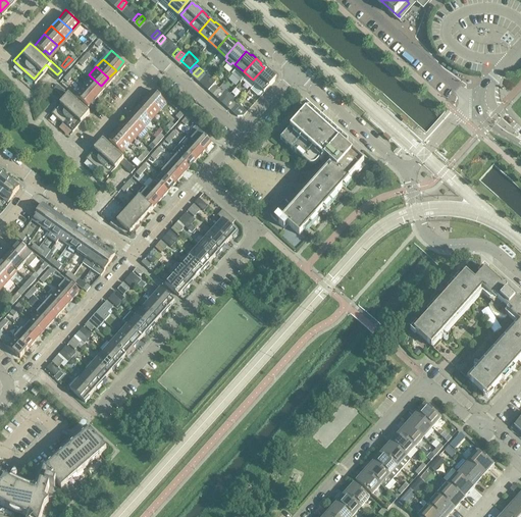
[(264,67),(253,80),(249,85),(256,91),(258,91),(261,88),(262,89),(274,74),(269,70),(269,71),(264,67)]
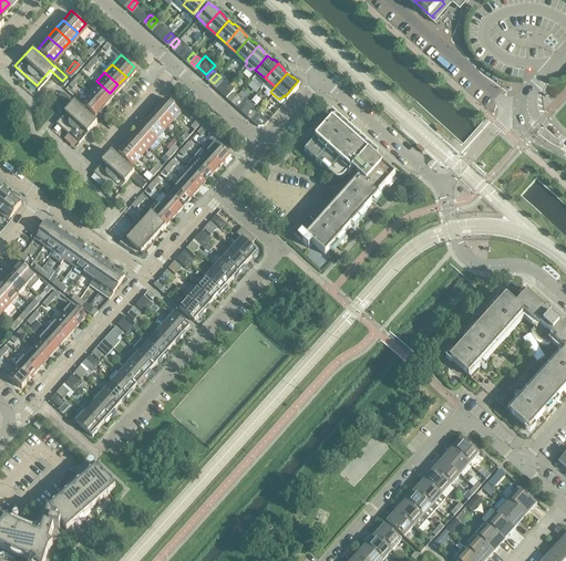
[(96,81),(89,90),(102,102),(110,93),(96,81)]
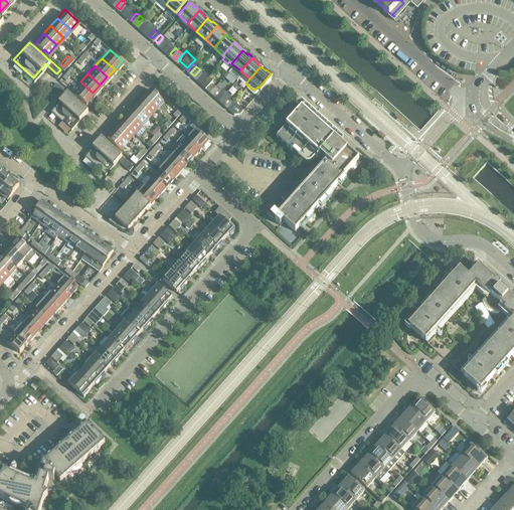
[(66,90),(55,79),(51,83),(62,94),(50,108),(70,126),(87,108),(82,105),(74,98),(66,90)]
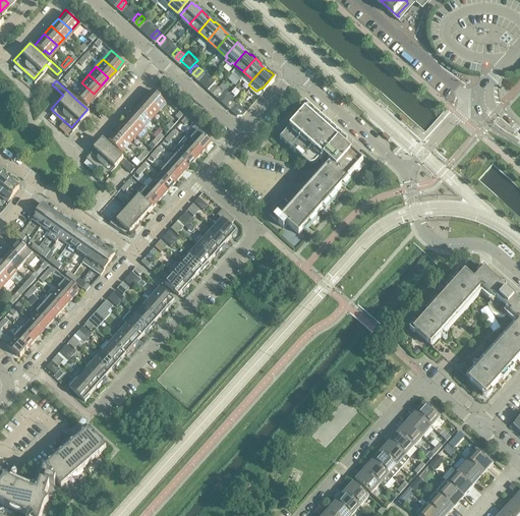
[(211,90),(217,83),(214,80),(208,87),(211,90)]
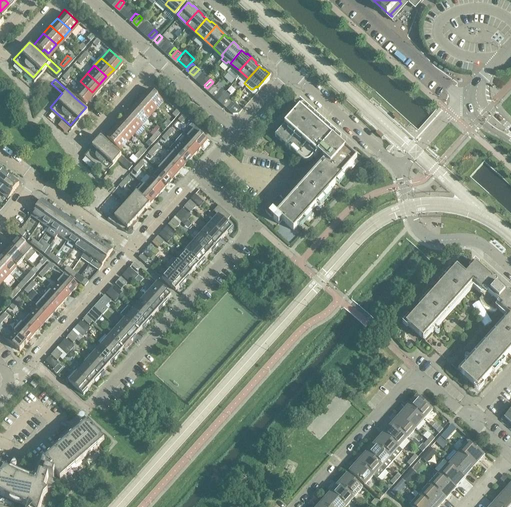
[(73,89),(77,93),(74,97),(82,104),(92,92),(80,81),(73,89)]
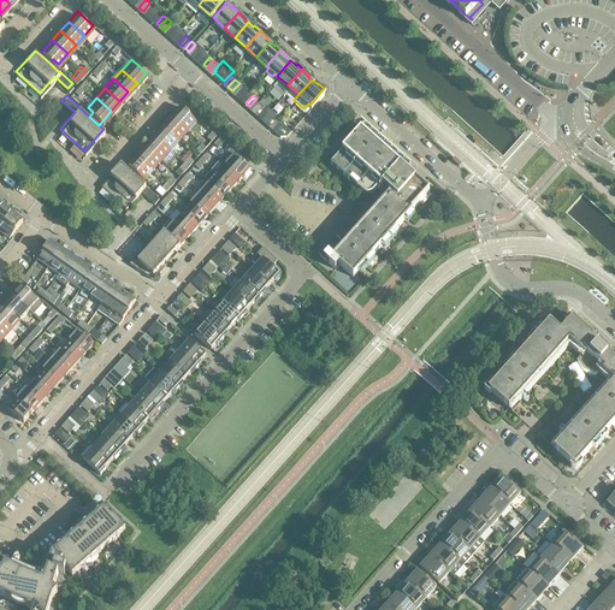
[(249,106),(254,110),(260,102),(256,99),(249,106)]
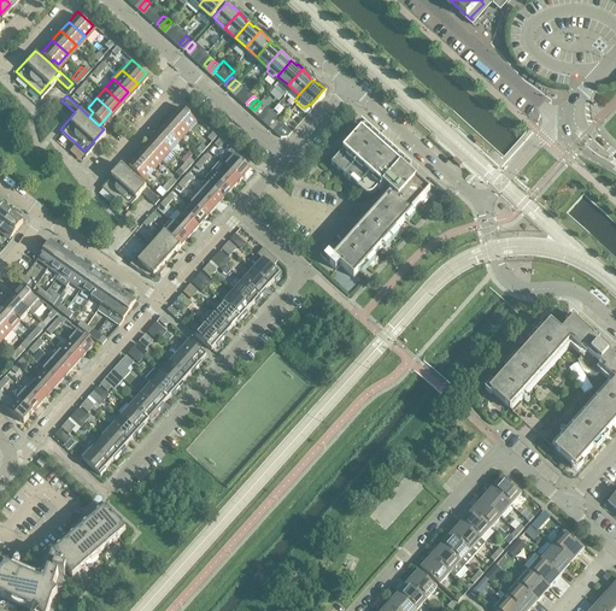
[(270,118),(275,106),(263,101),(258,113),(270,118)]
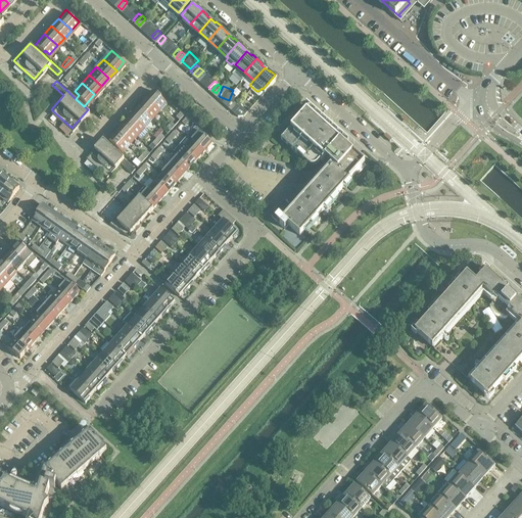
[(152,88),(145,96),(157,107),(165,99),(152,88)]
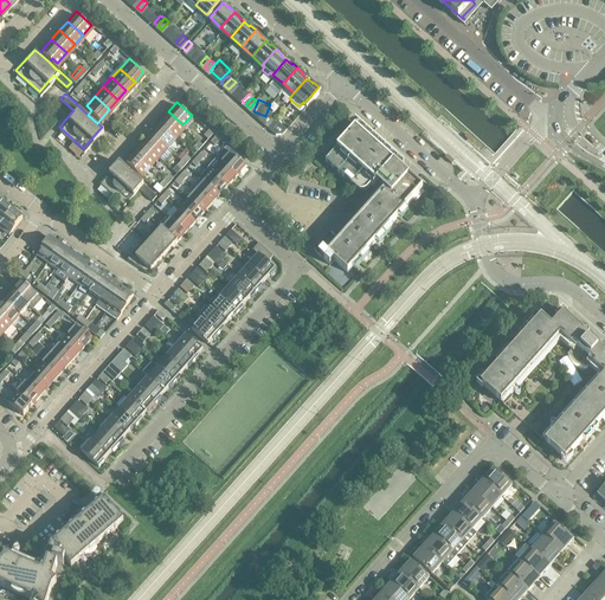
[(182,124),(168,111),(160,121),(174,134),(182,124)]
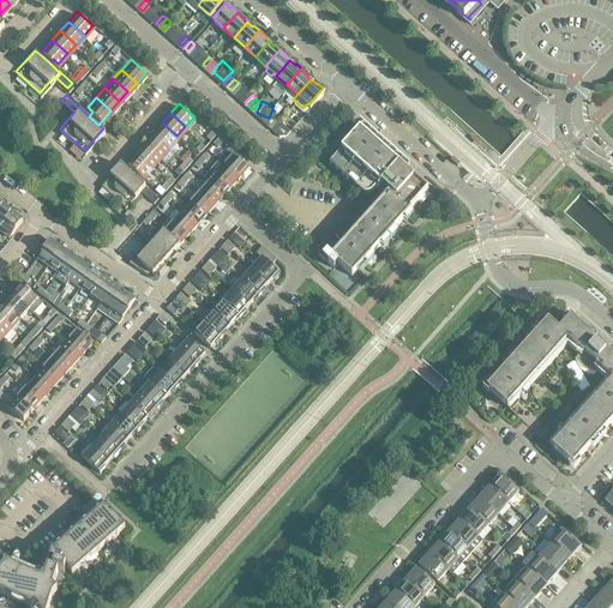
[(270,125),(277,118),(274,114),(266,121),(270,125)]
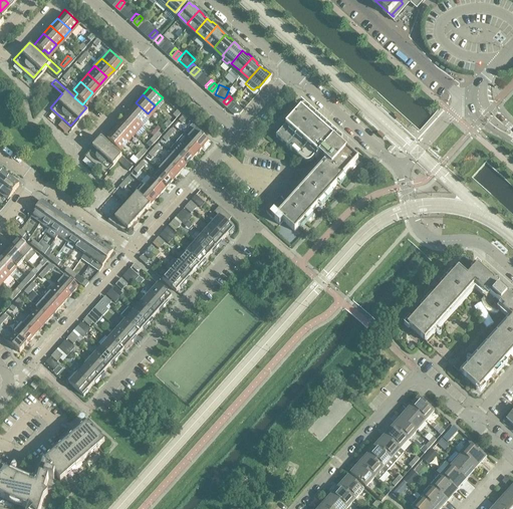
[(226,104),(230,107),(235,101),(232,98),(226,104)]
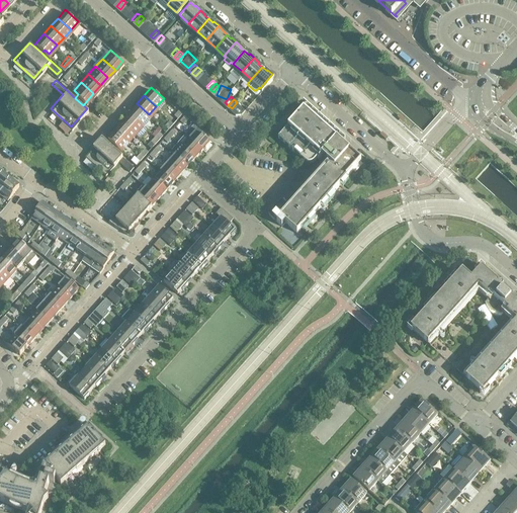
[(344,138),(317,113),(303,100),(302,101),(305,103),(303,106),(302,105),(277,134),(304,157),(306,159),(308,159),(311,159),(313,157),(316,154),(318,155),(321,152),(328,159),(289,201),(281,194),(282,193),(270,201),(268,203),(267,206),(267,209),(269,211),(280,222),(284,218),(295,229),(355,162),(354,160),(357,156),(347,146),(345,148),(339,143),(343,138),(343,139),(344,138)]
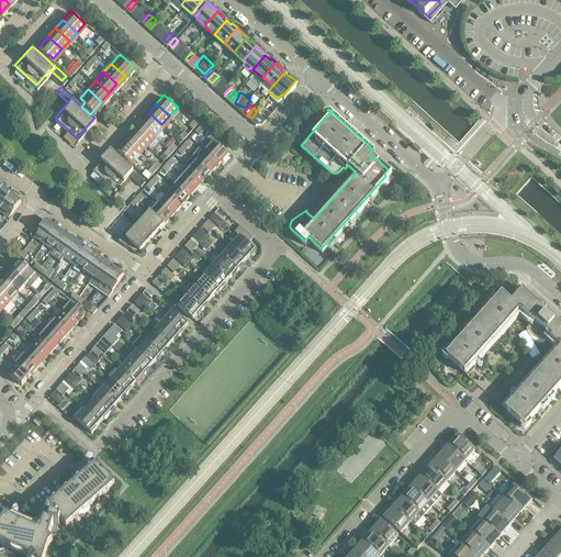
[(161,124),(148,112),(141,121),(154,133),(161,124)]
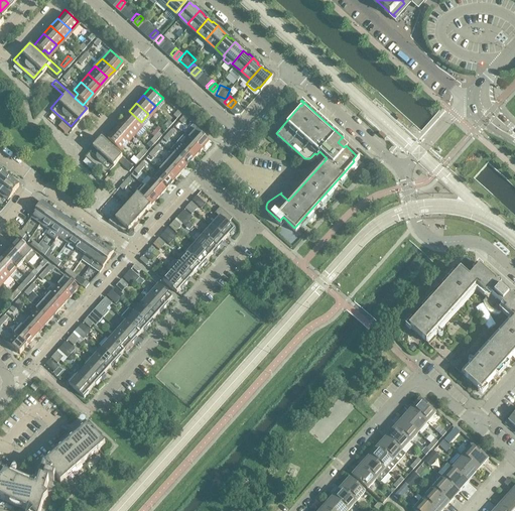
[(141,122),(129,111),(122,119),(134,130),(138,134),(145,126),(141,122)]
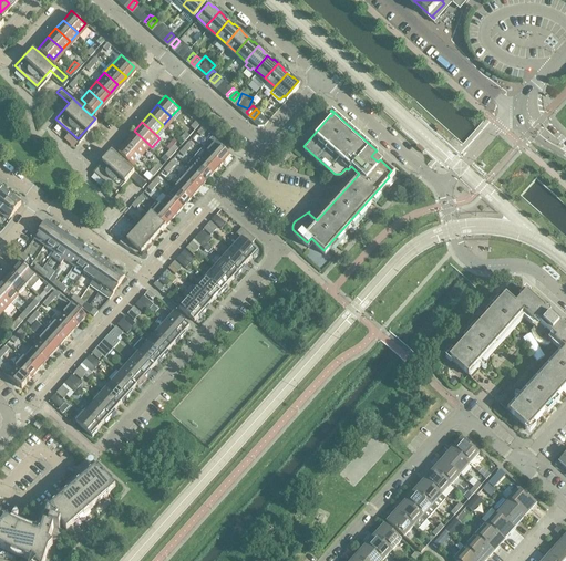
[(147,143),(134,131),(125,139),(140,152),(147,143)]
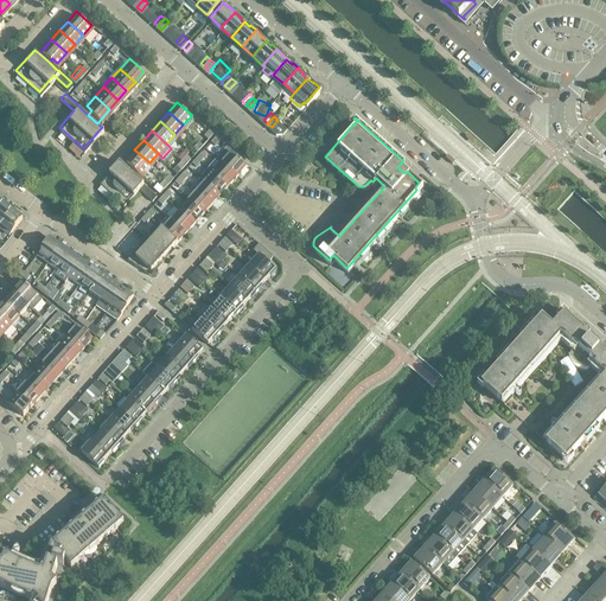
[(229,148),(221,158),(235,171),(243,161),(229,148)]
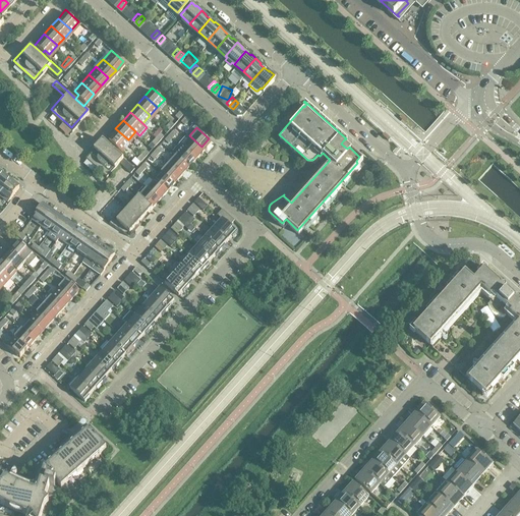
[(128,139),(115,128),(105,139),(113,148),(116,144),(121,148),(128,139)]
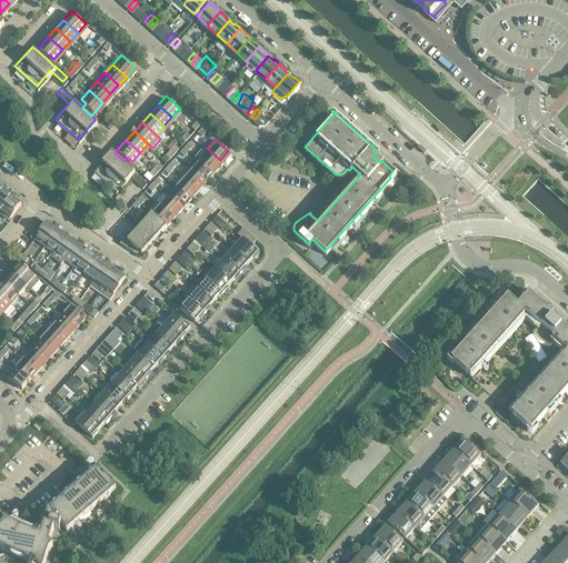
[(220,160),(207,148),(199,157),(212,169),(220,160)]
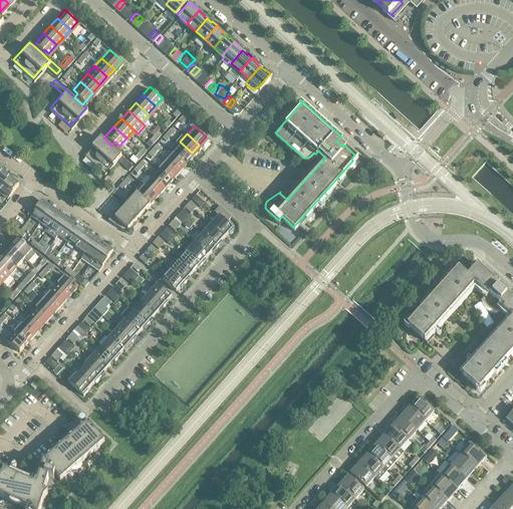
[(120,153),(111,146),(103,138),(100,136),(84,153),(104,171),(117,157),(129,167),(133,163),(121,153),(120,153)]
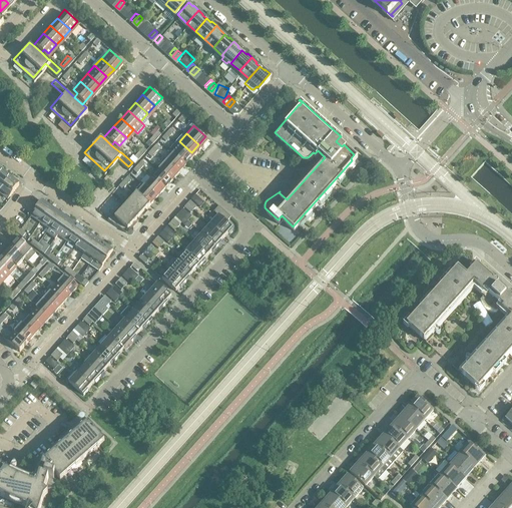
[(191,152),(179,141),(171,149),(184,160),(191,152)]
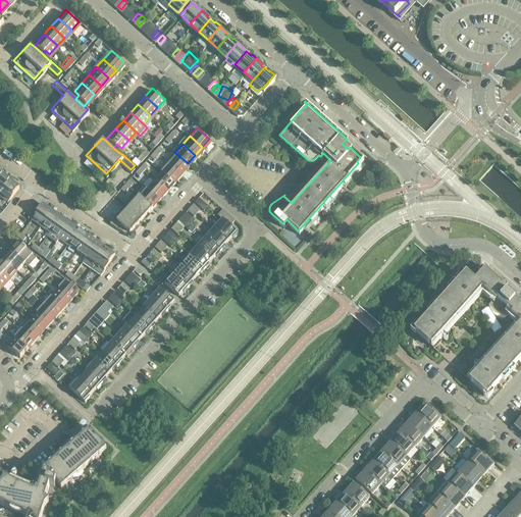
[(188,163),(174,152),(167,160),(180,171),(188,163)]
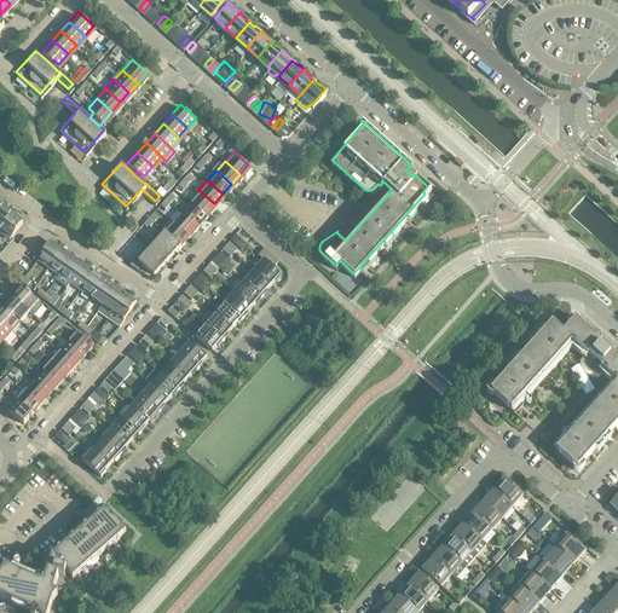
[(214,203),(198,190),(190,200),(206,213),(214,203)]
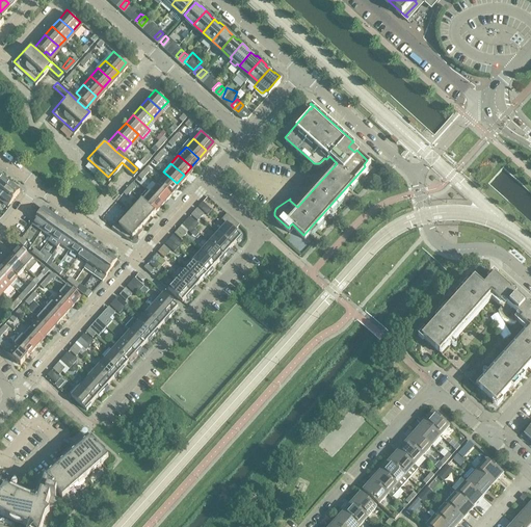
[(177,183),(163,172),(156,180),(168,191),(177,183)]
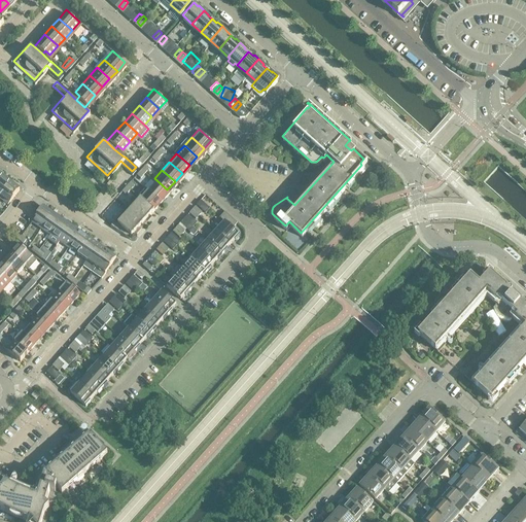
[(0,172),(0,189),(9,178),(0,172)]
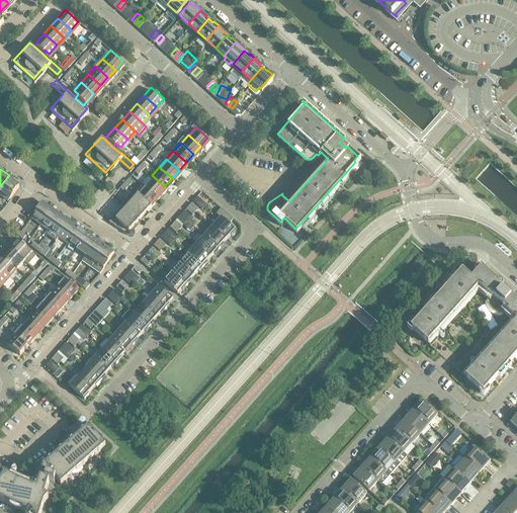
[(9,175),(0,186),(0,190),(7,196),(17,182),(9,175)]
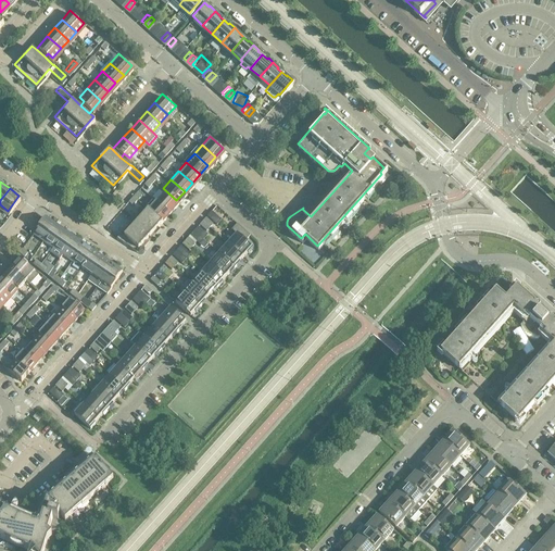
[(176,200),(163,188),(155,197),(168,209),(176,200)]
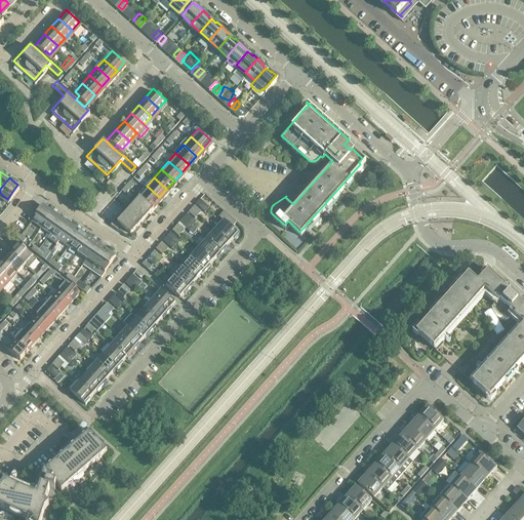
[(159,197),(147,186),(144,184),(136,192),(139,194),(152,205),(159,197)]
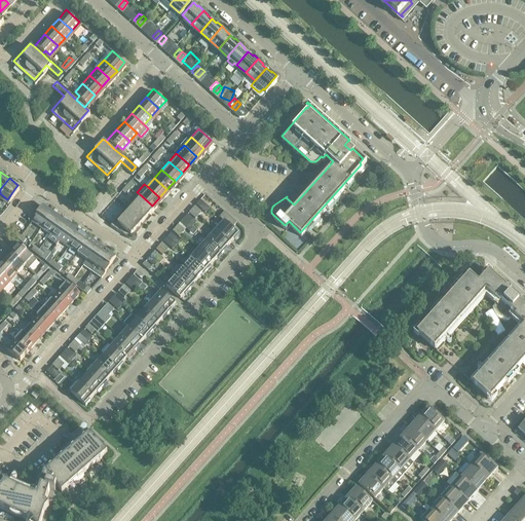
[(202,207),(209,201),(201,193),(195,198),(202,207)]
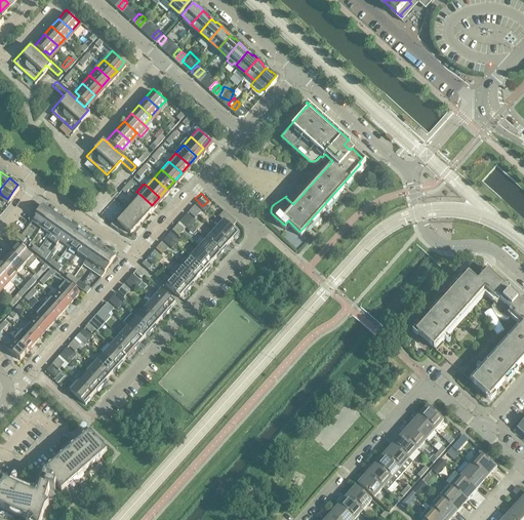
[(129,230),(152,205),(139,194),(117,218),(129,230)]
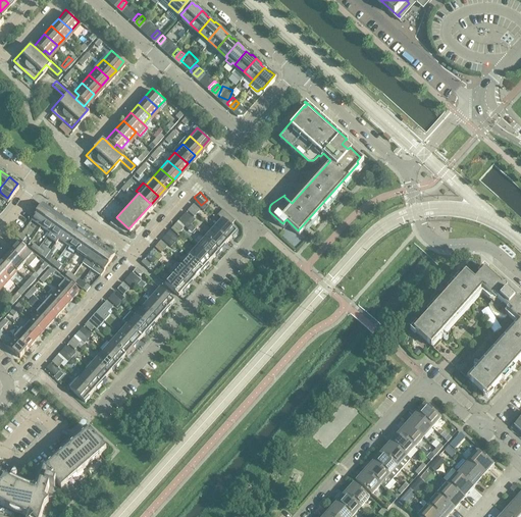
[(199,206),(193,200),(190,204),(196,209),(199,206)]
